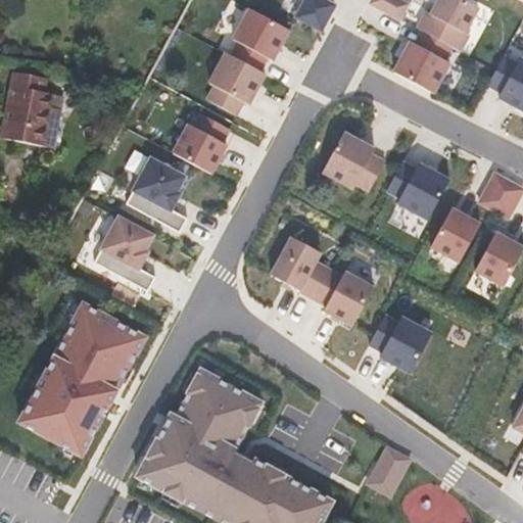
[(231,0),(218,29),(233,37),(248,6),(236,0),(231,0)]
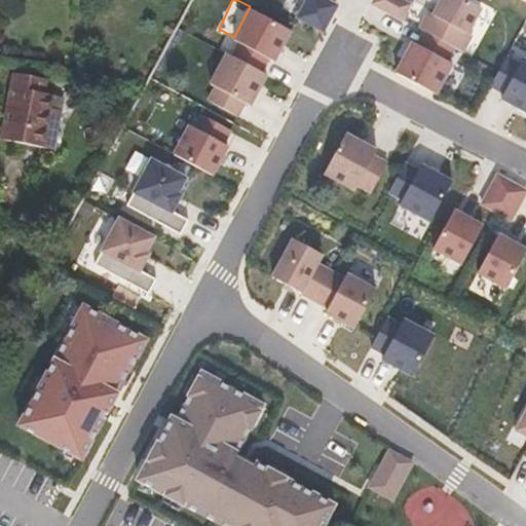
[(307,0),(307,1),(298,19),(324,32),(337,6),(326,0),(307,0)]
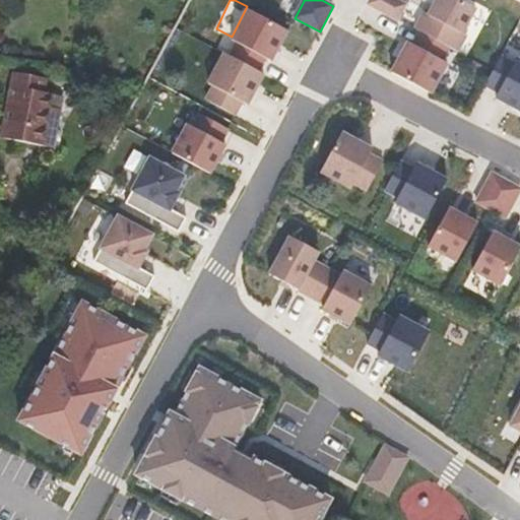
[(405,5),(395,0),(370,0),(369,4),(397,19),(405,5)]
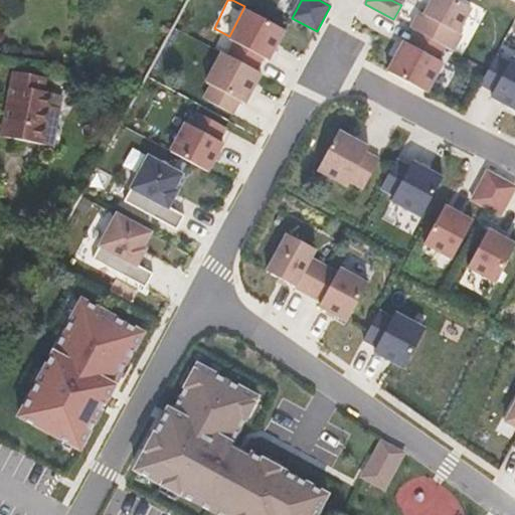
[(420,12),(411,29),(416,32),(446,47),(453,51),(462,35),(458,33),(471,8),(456,0),(432,0),(430,6),(424,15),(420,12)]
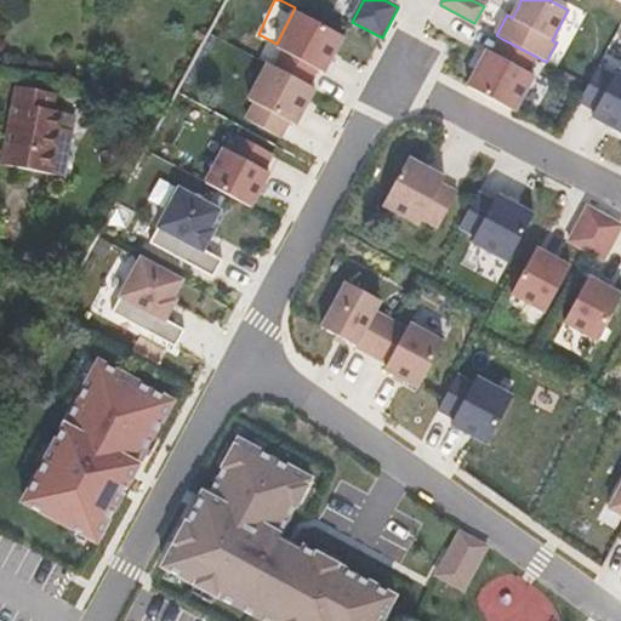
[(345,38),(297,12),(278,49),(284,52),(275,68),(309,86),(318,70),(325,74),(345,38)]
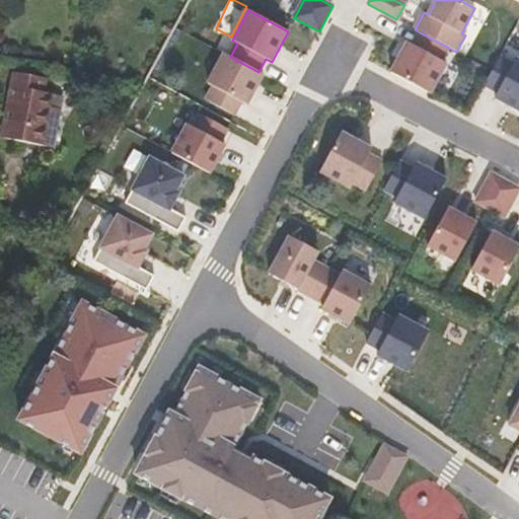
[(449,48),(420,32),(413,46),(408,43),(391,73),(430,94),(447,64),(441,61),(449,48)]
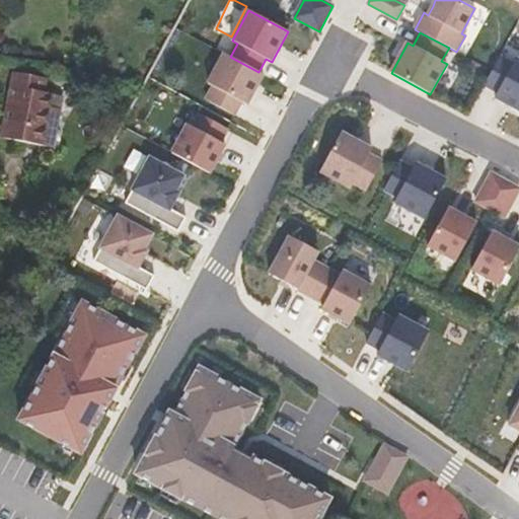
[(208,100),(236,116),(243,102),(247,105),(264,75),(258,72),(230,57),(226,55),(210,84),(215,87),(208,100)]
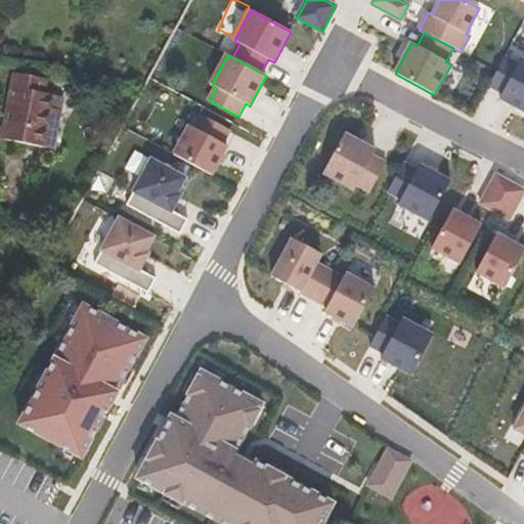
[(518,63),(505,57),(497,72),(489,86),(501,93),(499,98),(523,112),(523,60),(521,58),(518,63)]
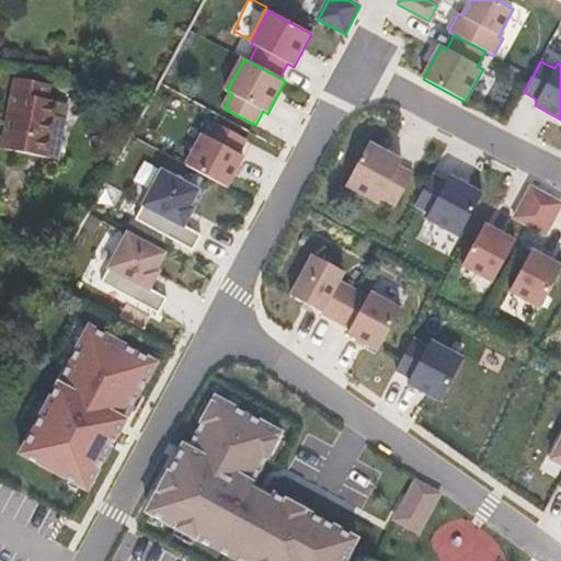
[(49,100),(52,84),(14,78),(1,148),(57,159),(66,117),(57,116),(59,101),(49,100)]
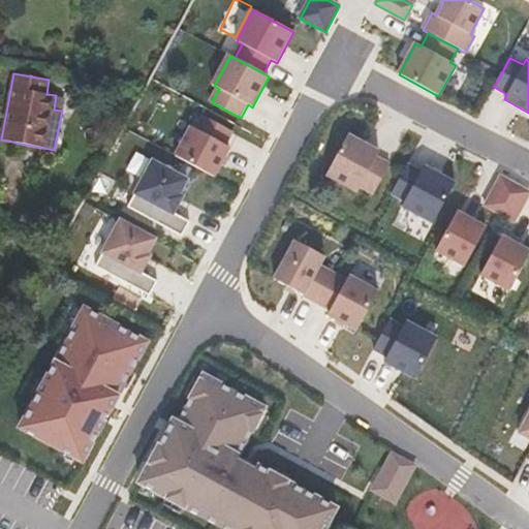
[(232,131),(204,116),(196,129),(191,126),(176,155),(215,176),(230,148),(225,145),(232,131)]
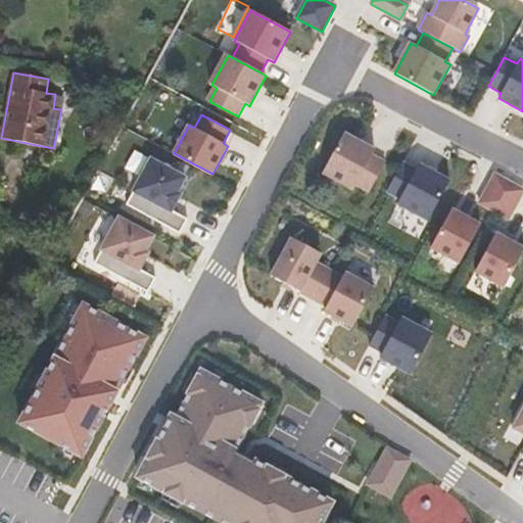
[(375,150),(344,134),(323,174),(353,190),(357,185),(370,192),(385,163),(372,155),(375,150)]
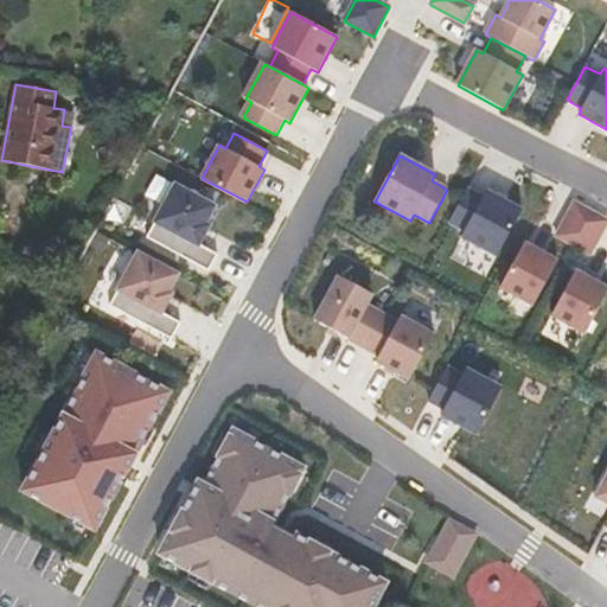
[(210,225),(206,224),(216,206),(176,185),(147,237),(210,272),(218,254),(210,250),(200,244),(209,229),(210,225)]
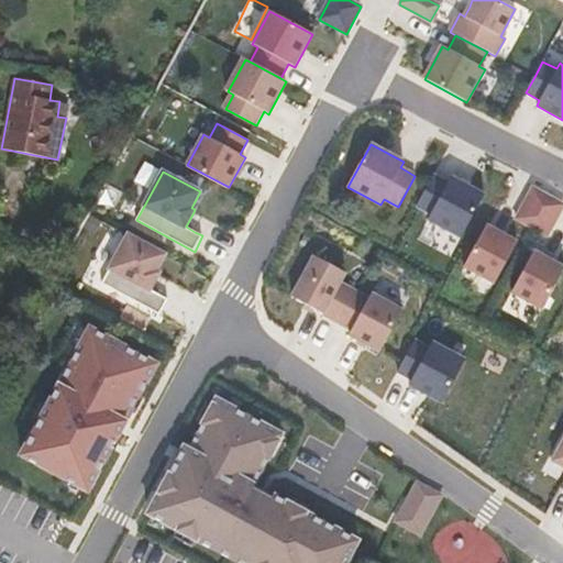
[(428,221),(461,239),(484,196),(451,178),(448,184),(433,176),(417,207),(431,216),(428,221)]
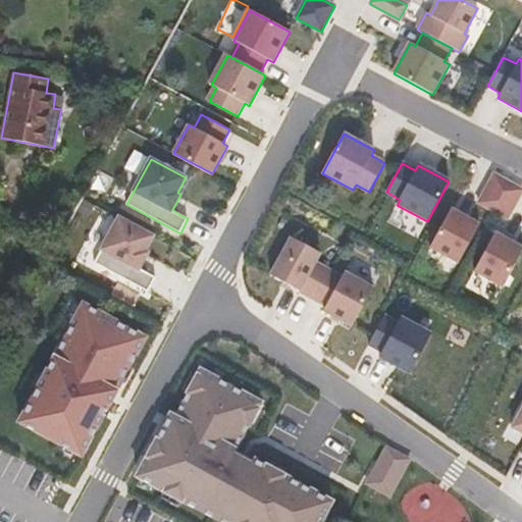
[(492,211),(509,183),(494,174),(478,203),(492,211)]
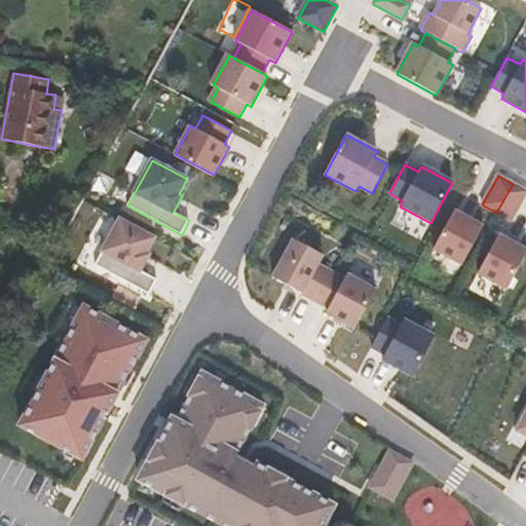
[(525,193),(525,190),(513,184),(496,213),(512,221),(525,193)]
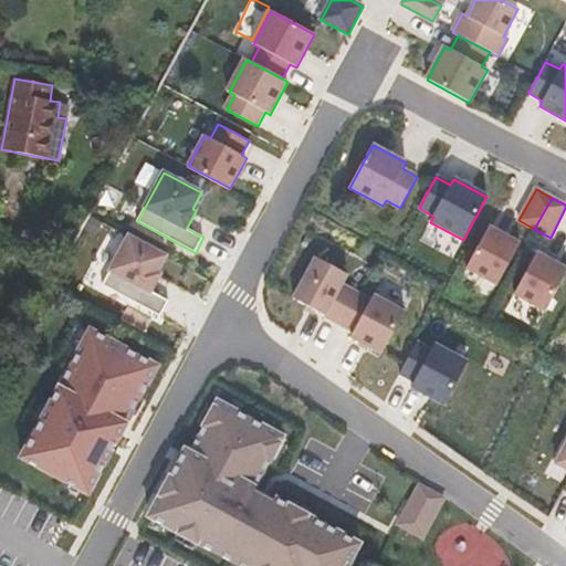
[(203,218),(195,213),(187,228),(196,233),(203,218)]
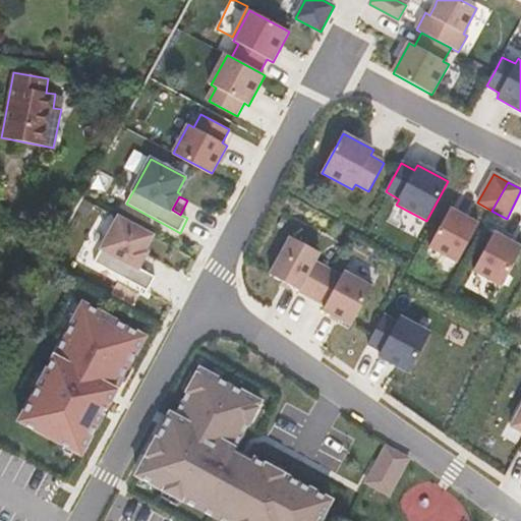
[(478,225),(450,209),(429,247),(458,263),(478,225)]
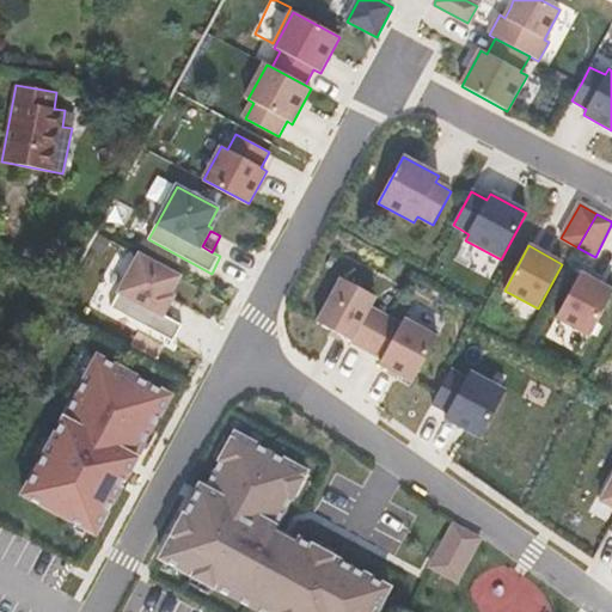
[(175,297),(170,294),(181,276),(140,255),(111,307),(175,342),(183,325),(175,320),(164,314),(172,299),(175,297)]
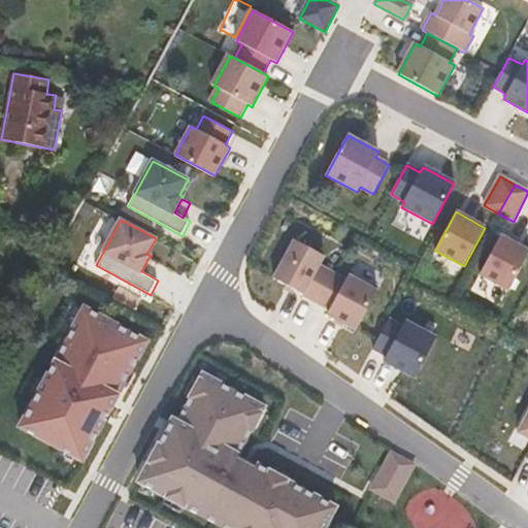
[(527,255),(527,251),(500,236),(480,274),(508,290),(527,255)]
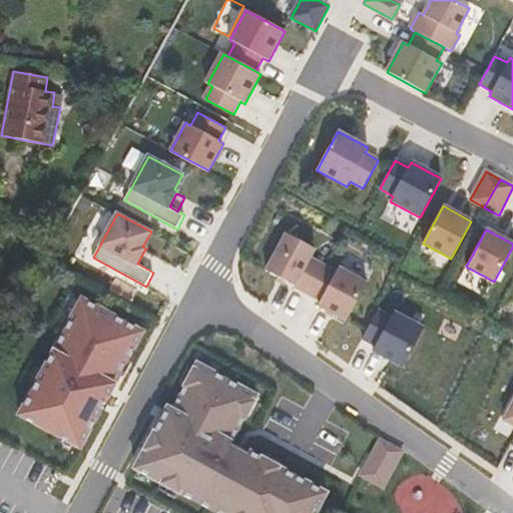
[(266,272),(308,294),(323,266),(310,259),(315,249),(287,233),(266,272)]
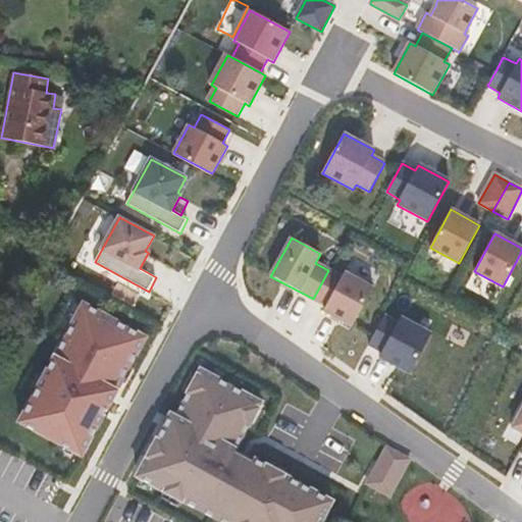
[(451,276),(458,264),(432,249),(425,261),(451,276)]
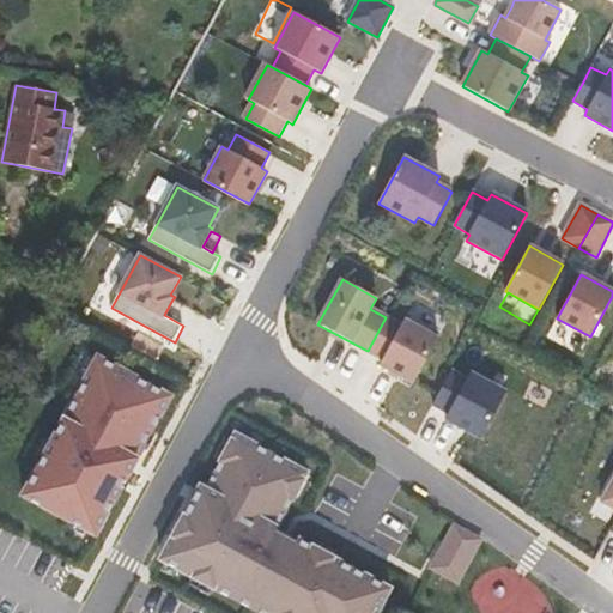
[(183,305),(173,299),(164,315),(175,321),(183,305)]
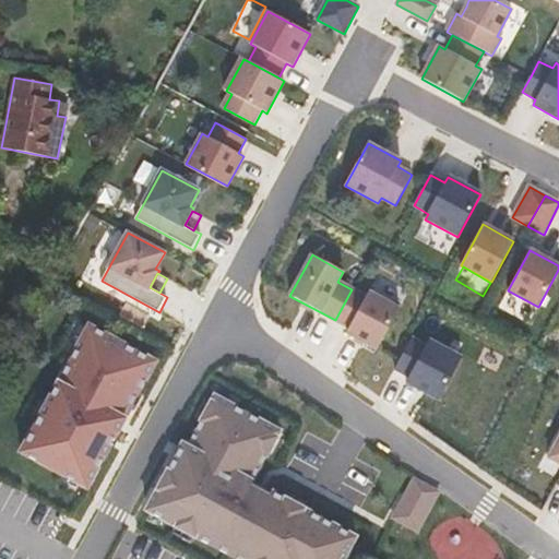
[(366,297),(352,289),(335,320),(349,328),(346,333),(378,349),(400,309),(369,292),(366,297)]
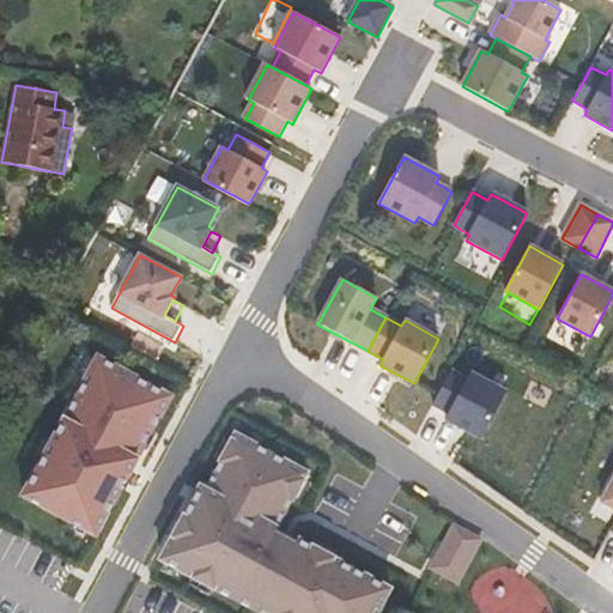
[(171,396),(97,357),(22,496),(95,536),(171,396)]
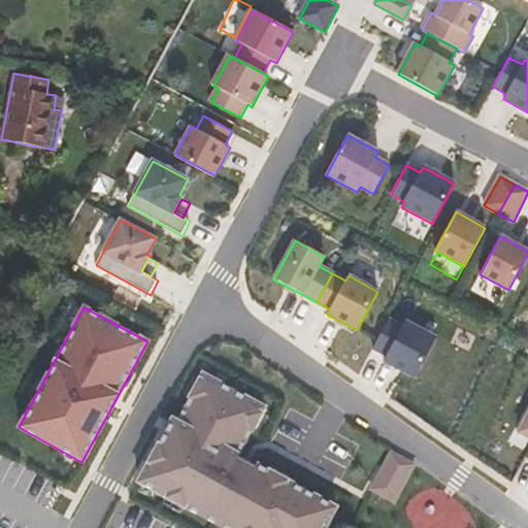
[(402,327),(389,320),(373,349),(387,356),(384,360),(415,377),(435,338),(405,322),(402,327)]
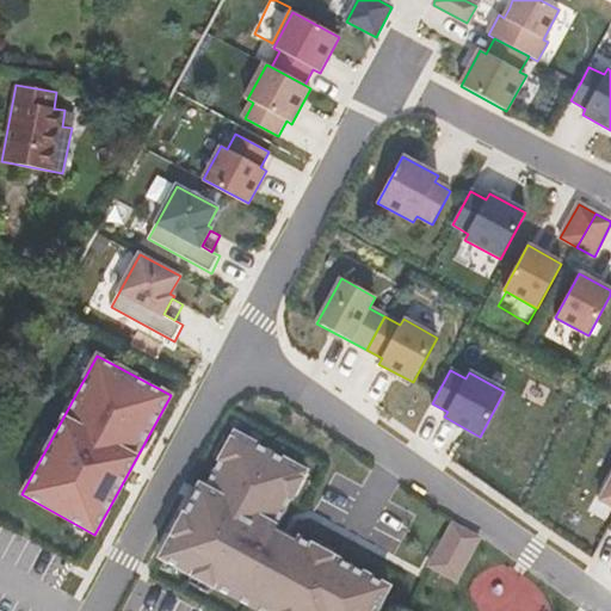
[(204,487),(199,485),(160,557),(258,610),(375,610),(388,587),(389,587),(295,536),(290,534),(276,525),(306,470),(234,432),(204,487)]
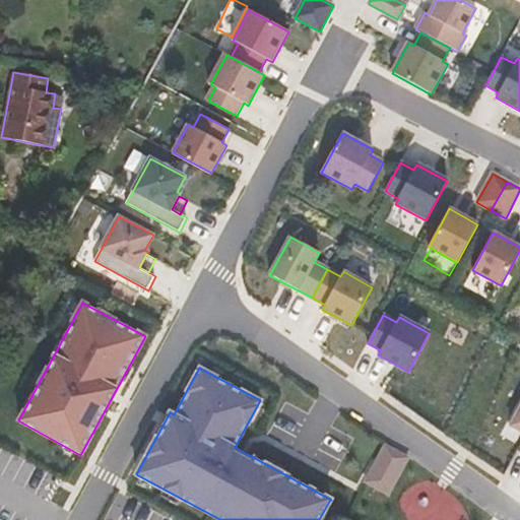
[(519,409),(510,426),(519,431),(519,409)]
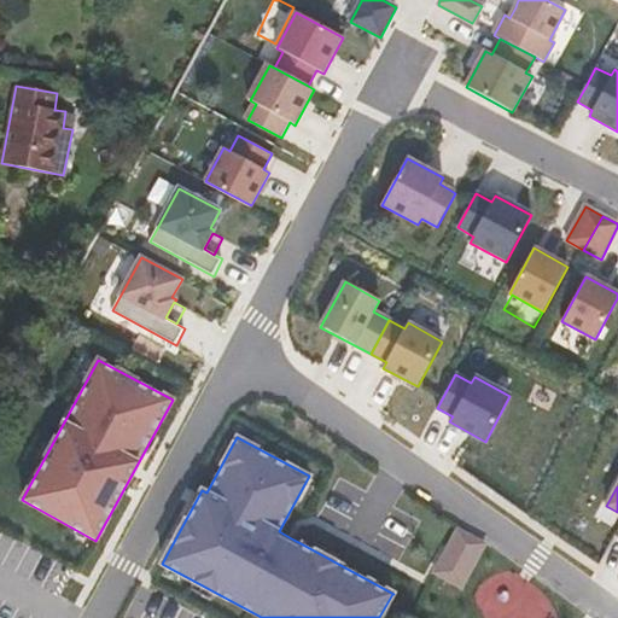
[(485,543),(459,529),(435,572),(438,575),(461,587),(481,552),(485,543)]
